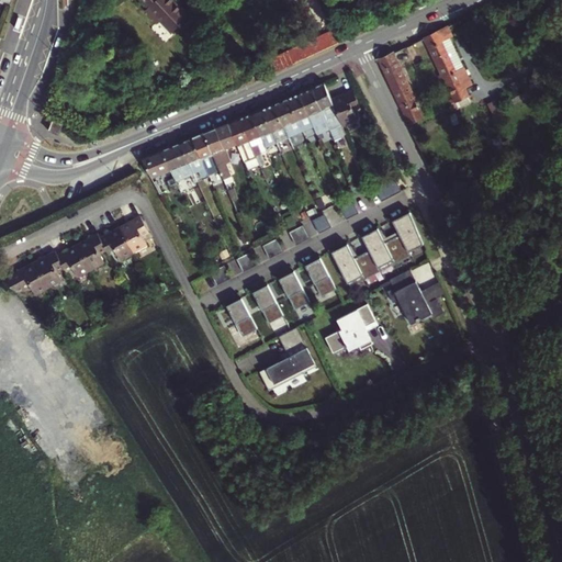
[(139,0),(147,7),(145,9),(157,22),(159,20),(171,32),(189,15),(179,6),(178,7),(173,1),(171,0),(139,0)]
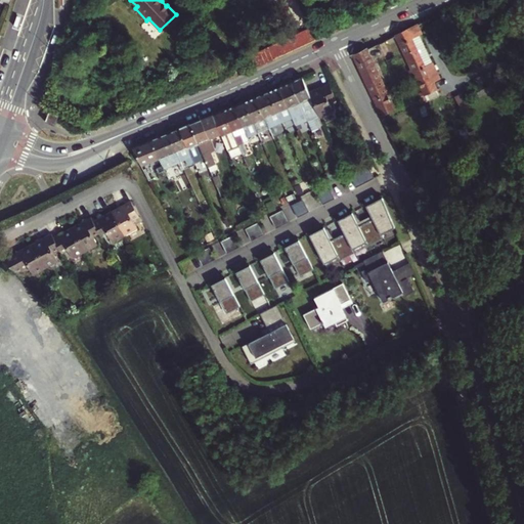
[(418,25),(409,29),(434,81),(440,78),(420,34),(422,33),(418,25)]
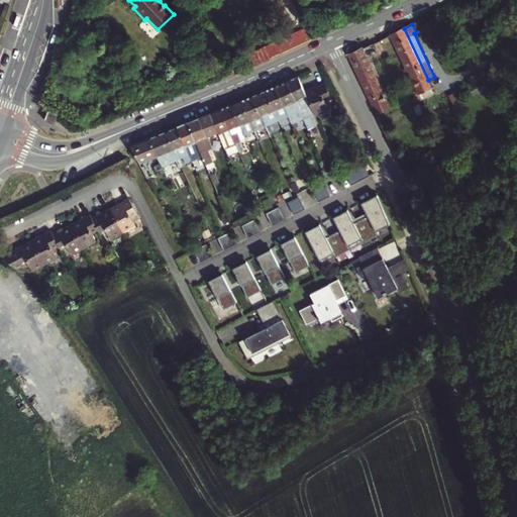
[(307,27),(244,56),(249,68),(312,38),(307,27)]
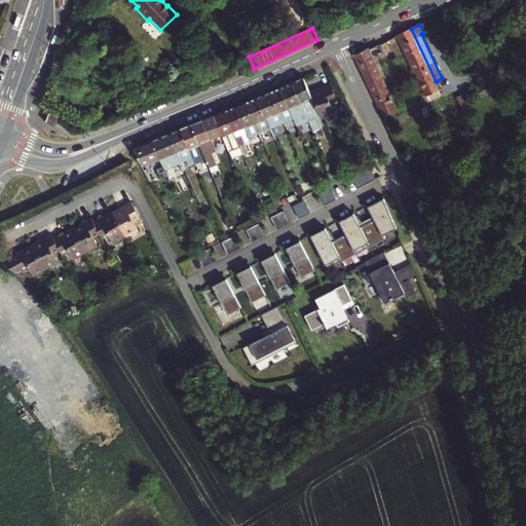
[(415,72),(426,95),(439,88),(436,81),(411,29),(397,36),(401,43),(402,42),(414,68),(410,70),(412,73),(415,72)]
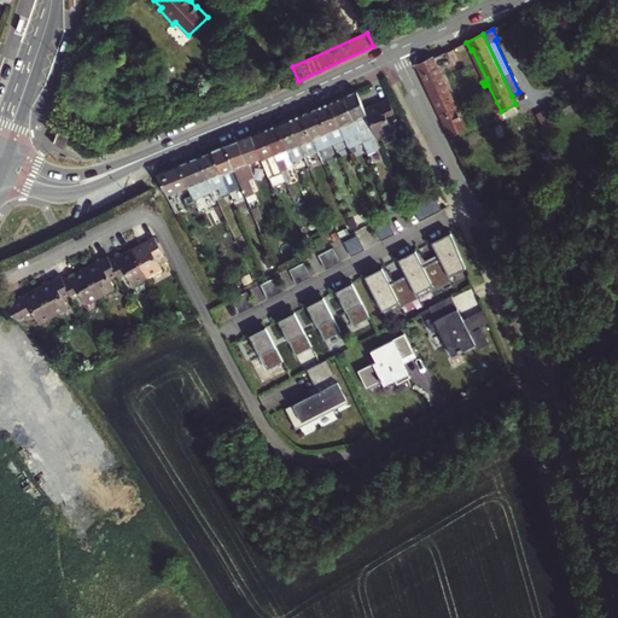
[(418,64),(452,135),(465,128),(432,58),(418,64)]
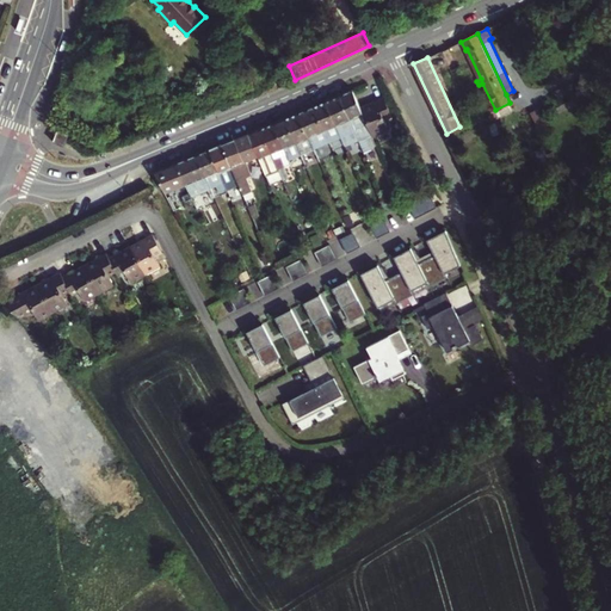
[(346,110),(358,137),(366,158),(374,154),(370,147),(375,144),(372,136),(359,107),(352,90),(340,96),(346,110)]
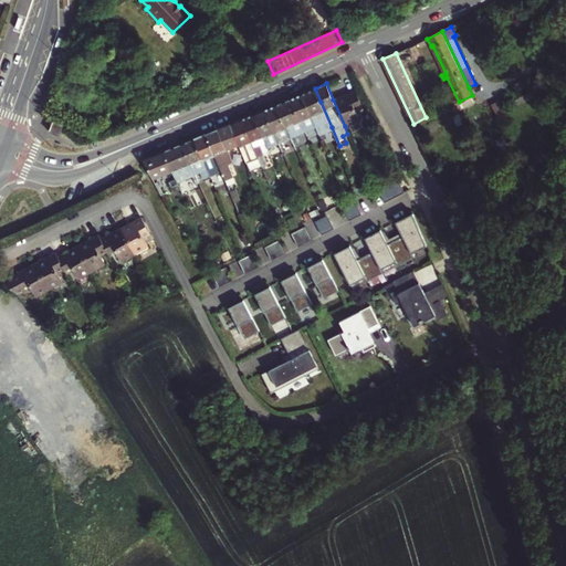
[(315,88),(303,94),(318,130),(320,133),(332,127),(321,102),(315,88)]
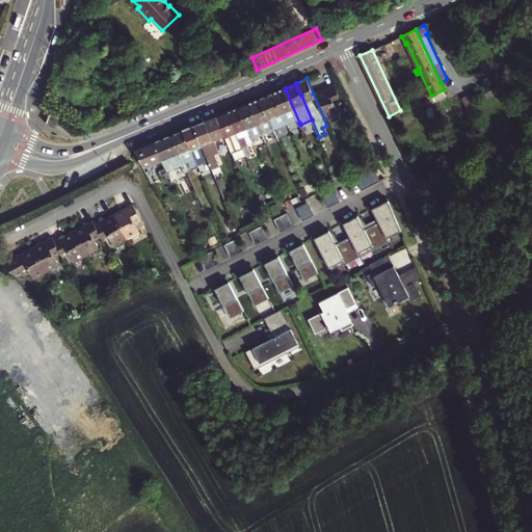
[(334,84),(313,94),(324,118),(338,113),(334,104),(341,101),(334,84)]
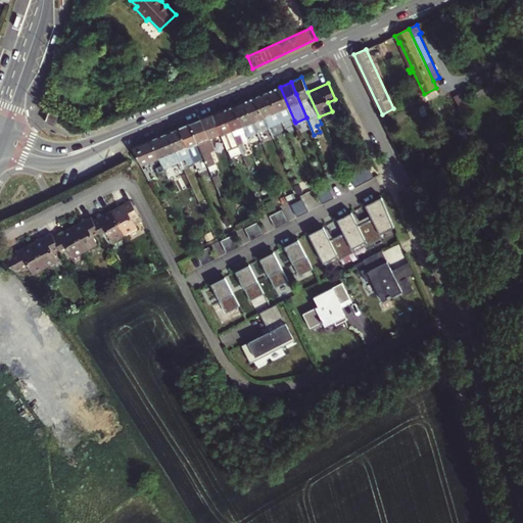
[(278,110),(280,116),(284,126),(294,121),(280,87),(270,91),(278,110)]
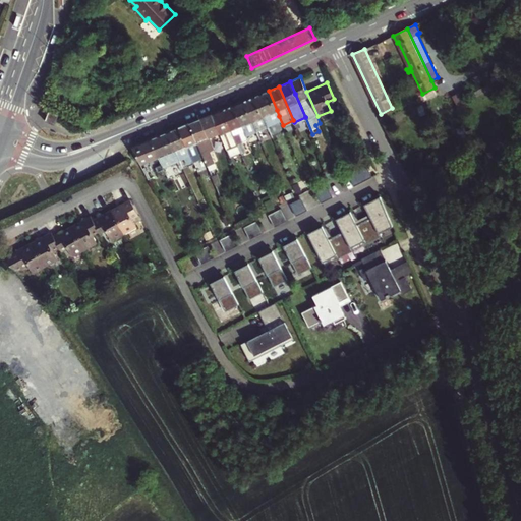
[(417,96),(420,102),(437,94),(435,88),(422,94),(417,96)]
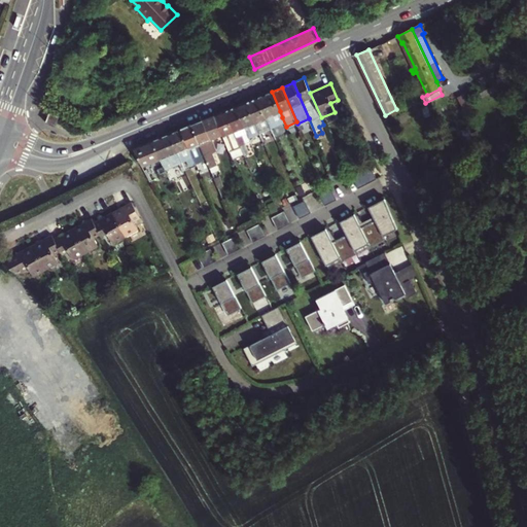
[(272,92),(257,98),(269,124),(276,120),(277,120),(274,113),(280,111),(272,92)]
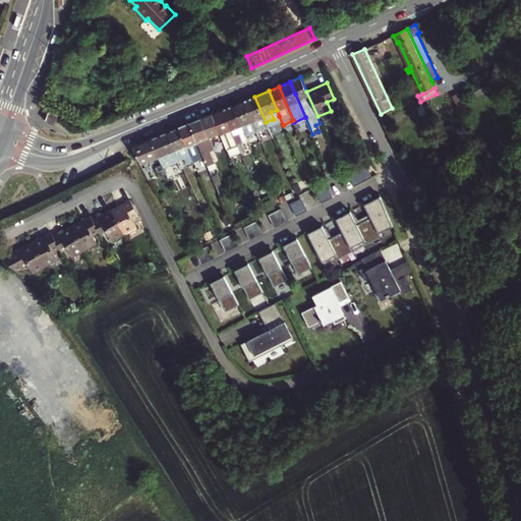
[(460,109),(468,105),(462,91),(454,94),(460,109)]
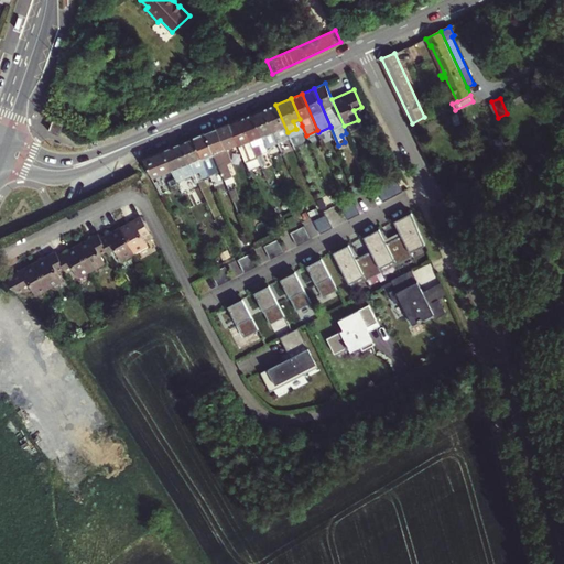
[(270,107),(264,109),(280,145),(291,141),(288,132),(275,105),(270,107)]
